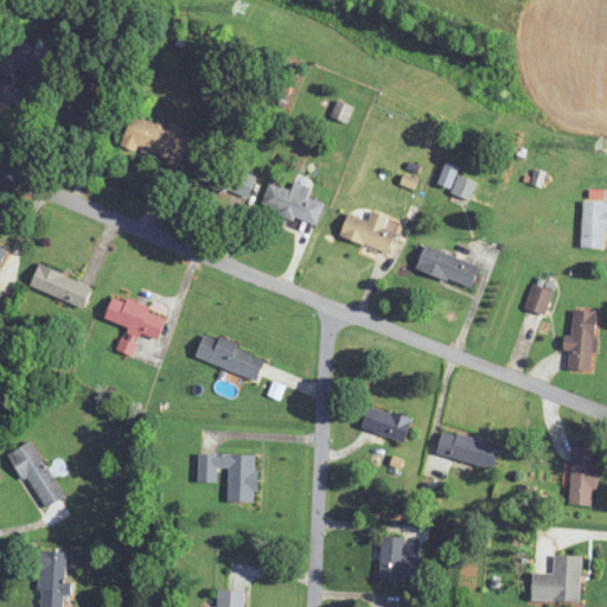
[(56,116),(102,138),(112,117),(65,97),(56,116)]
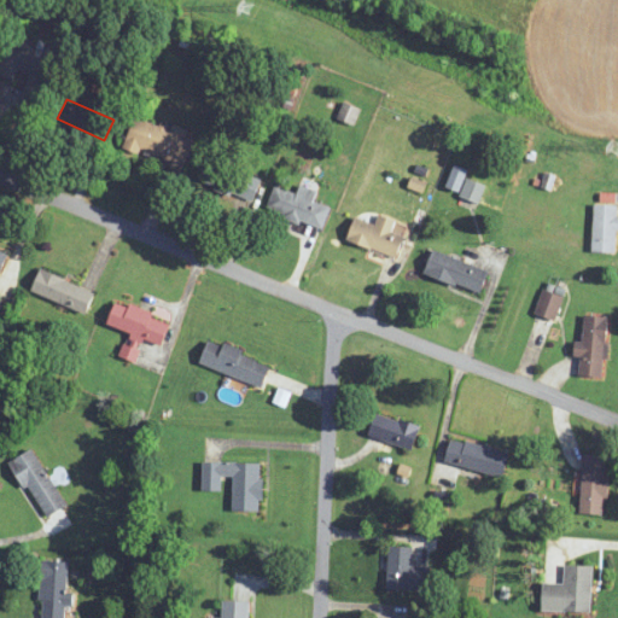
[(318,108),(332,115),(337,108),(322,100),(318,108)]
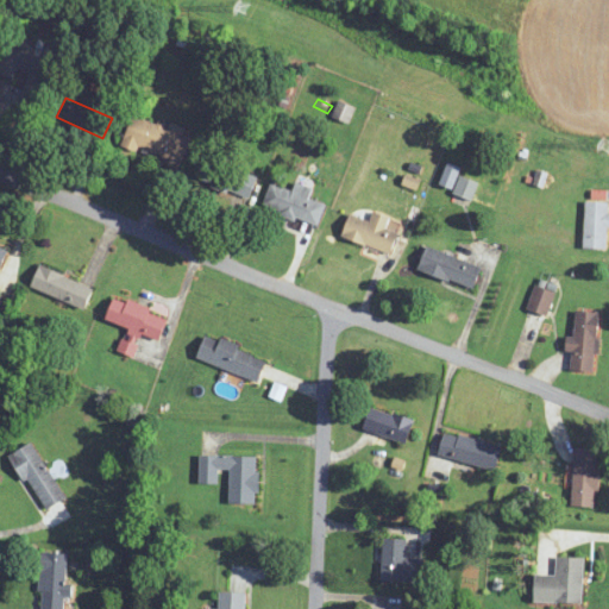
[(355,106),(338,100),(332,117),(350,123),(355,106)]
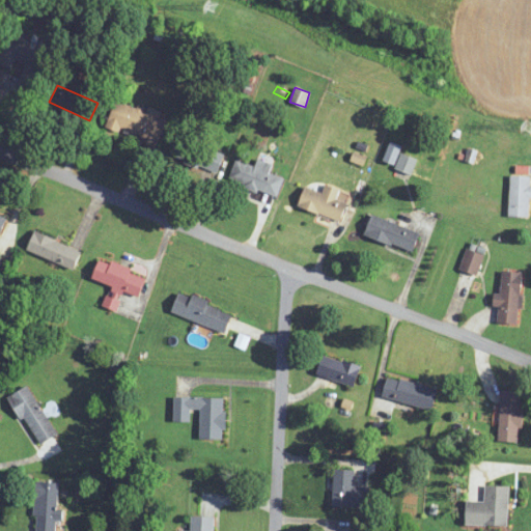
[(116,100),(107,127),(159,144),(168,116),(147,110),(116,100)]
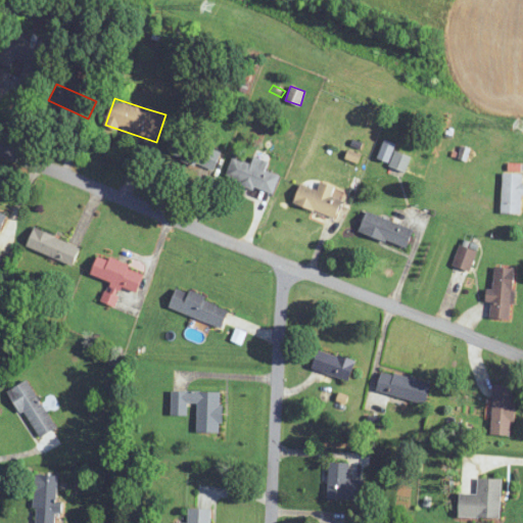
[(169,155),(216,169),(222,149),(174,136),(169,155)]
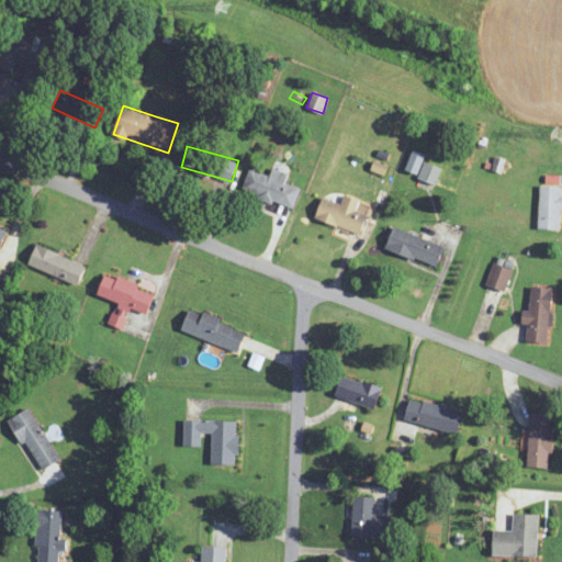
[(419,178),(436,184),(441,169),(425,163),(419,178)]
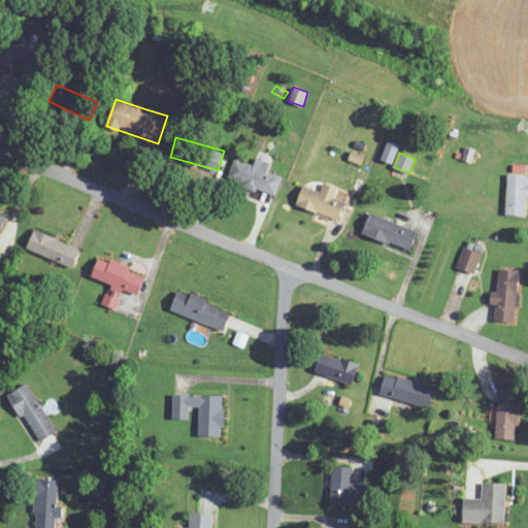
[(276,196),(283,177),(268,172),(271,163),(257,158),(254,165),(235,159),(228,179),(276,196)]
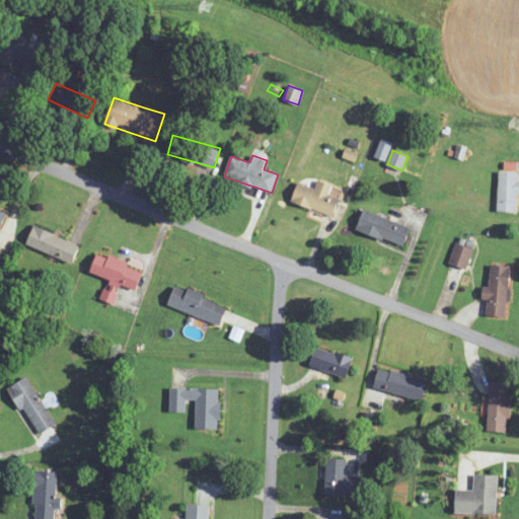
[(518,212),(518,171),(498,171),(498,212),(518,212)]
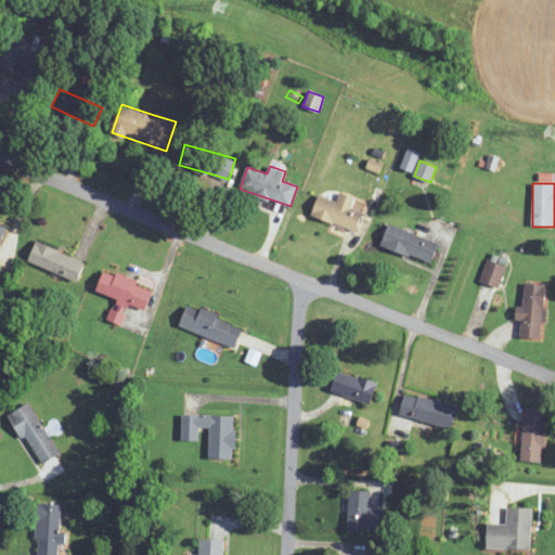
[(319,195),(312,217),(358,232),(364,214),(352,209),(357,198),(340,193),(337,202),(319,195)]
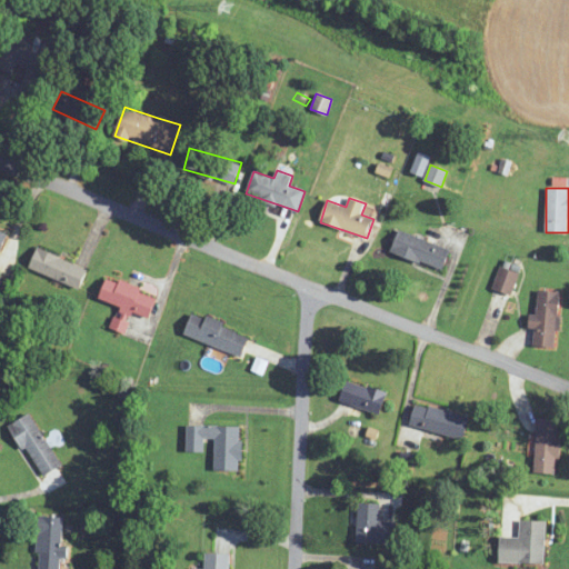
[(450,247),(398,232),(391,255),(445,269),(450,247)]
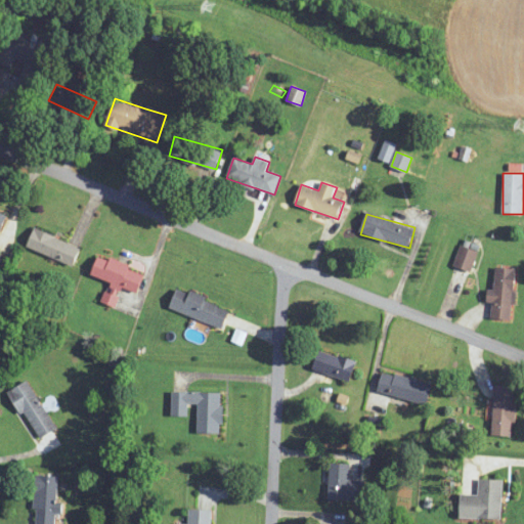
[(73,267),(81,249),(35,227),(27,247),(73,267)]
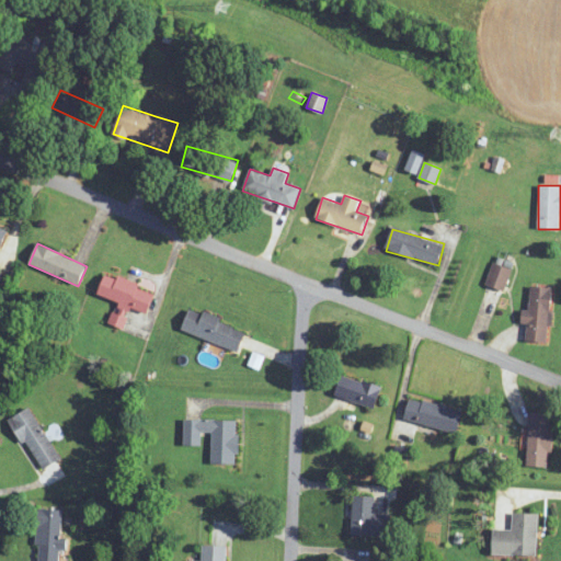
[(487,284),(505,290),(513,270),(493,262),(487,284)]
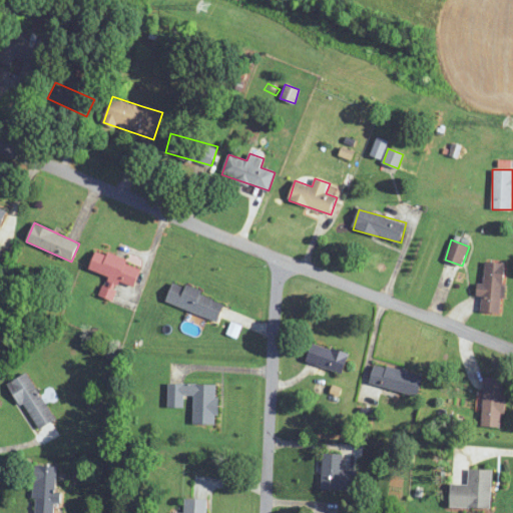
[(113,301),(119,283),(135,288),(142,266),(95,251),(89,271),(106,276),(100,297),(113,301)]
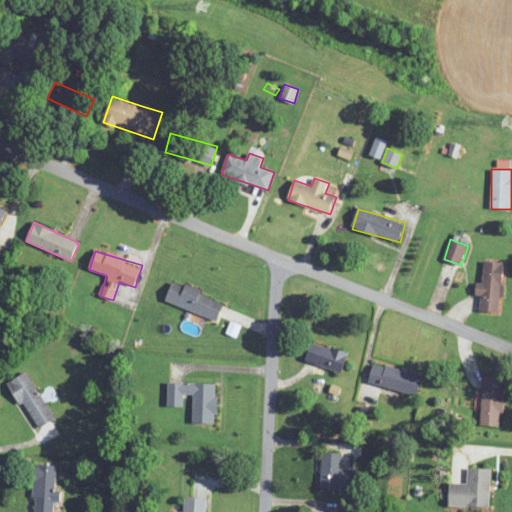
[(482,295),(481,312),(502,313),(505,263),(483,262),(481,295),(482,295)]
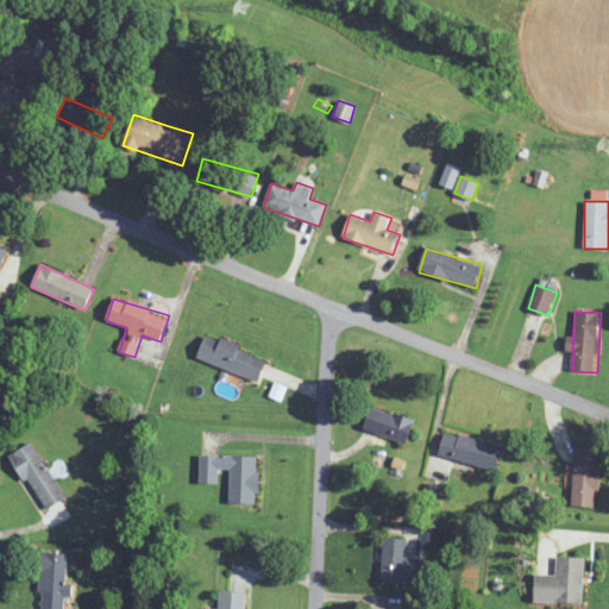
[(268,355),(205,338),(198,362),(262,380),(268,355)]
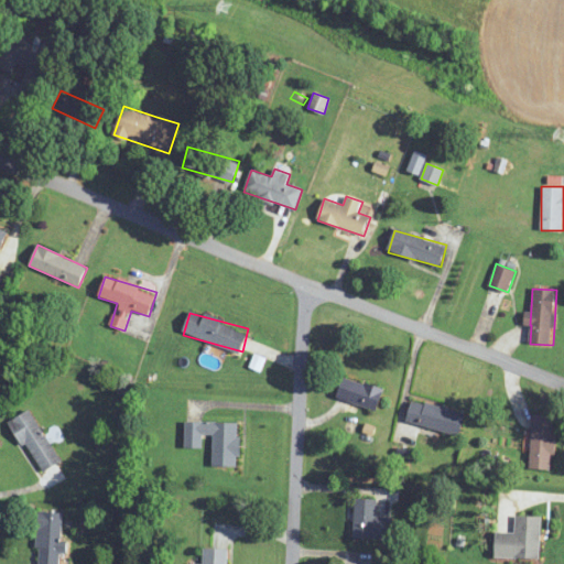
[(337,398),(377,411),(384,390),(344,377),(337,398)]
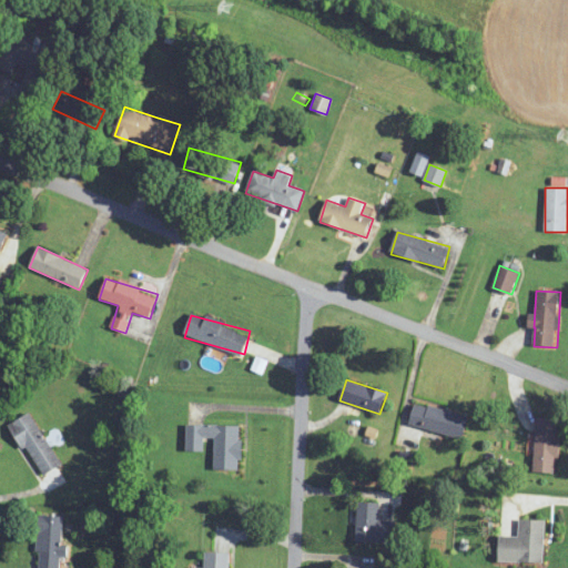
[(464,438),(469,415),(415,402),(409,426),(464,438)]
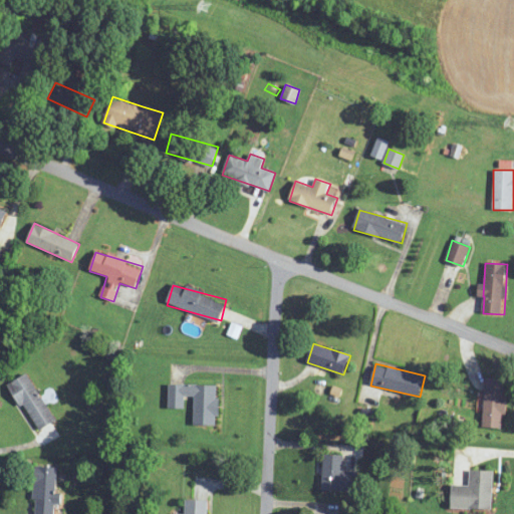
[(9,384),(38,432),(56,421),(27,373),(9,384)]
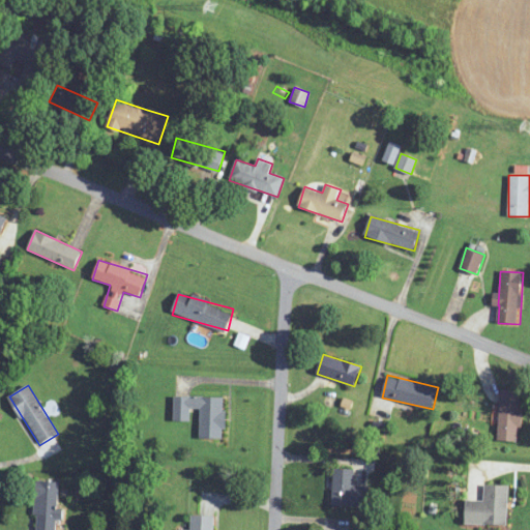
[(521,390),(500,390),(498,440),(520,441),(521,390)]
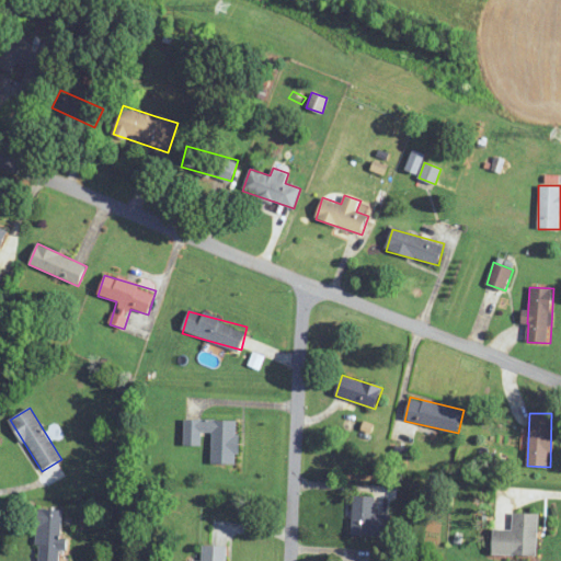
[(212,464),(238,464),(238,421),(184,420),(184,445),(202,445),(203,434),(213,434),(212,464)]
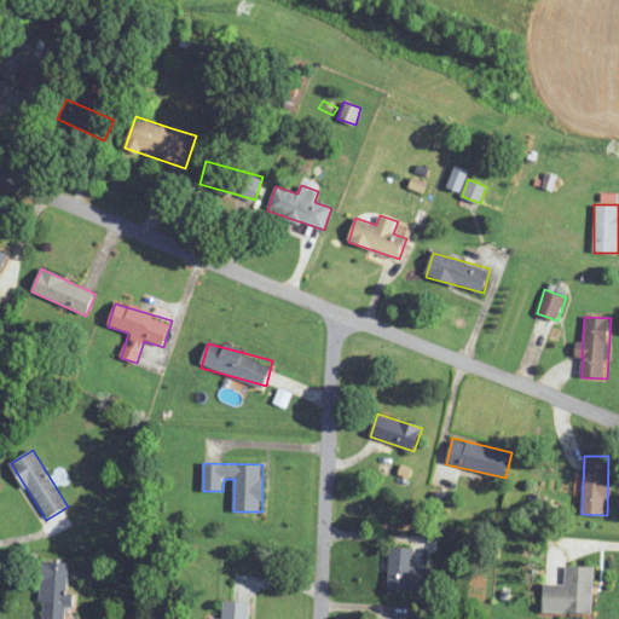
[(429,591),(431,567),(414,567),(414,548),(389,548),(388,591),(429,591)]
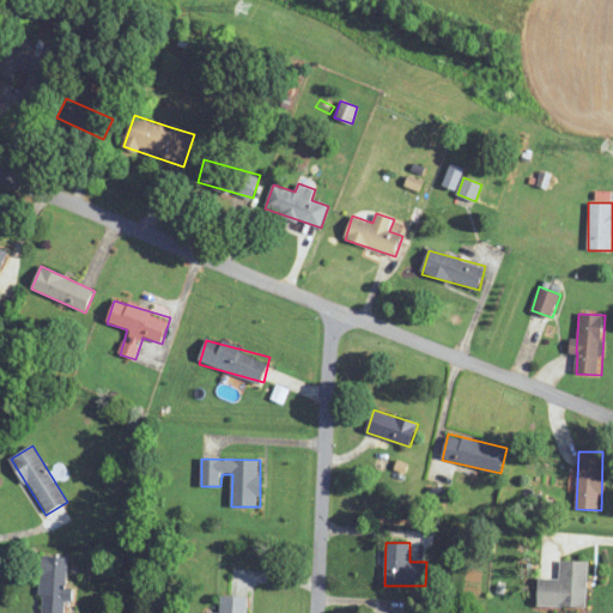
[(65,612),(67,557),(41,556),(38,612),(65,612)]
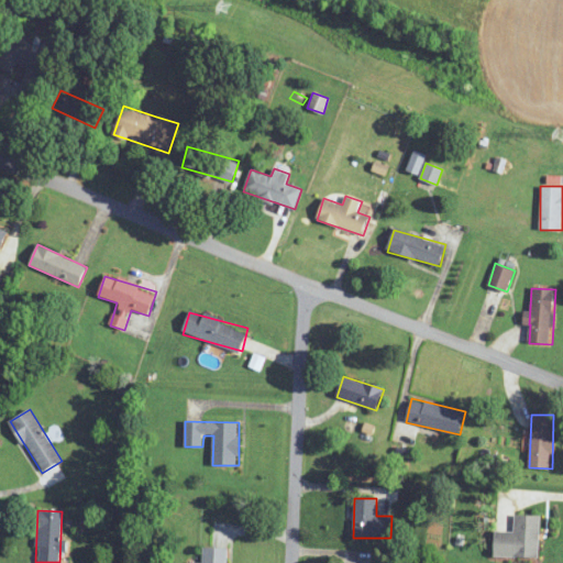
[(495,556),(539,558),(540,516),(514,515),(514,531),(495,531),(495,556)]
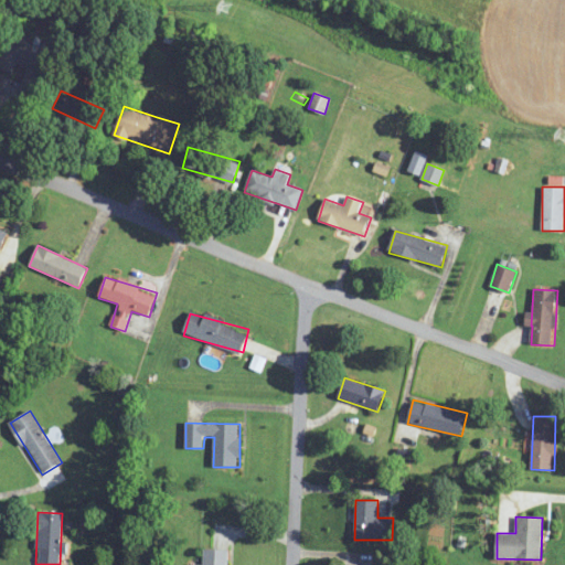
[(228,564),(230,550),(204,548),(203,564),(228,564)]
